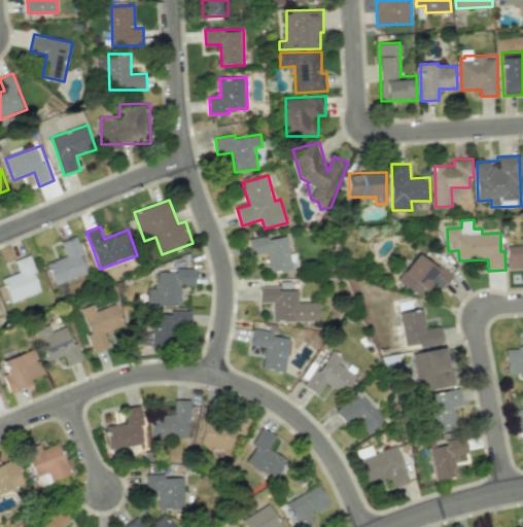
[(300,268),(298,252),(290,253),(288,235),(251,240),(253,255),(268,253),(271,272),(300,268)]
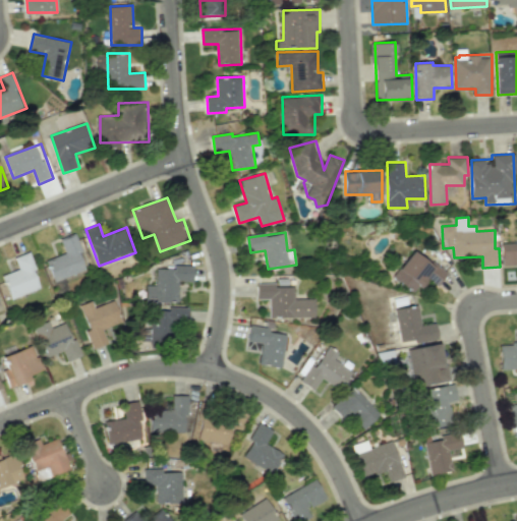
[(66,253),(47,261),(55,282),(88,270),(80,252),(83,251),(76,233),(61,239),(66,253)]
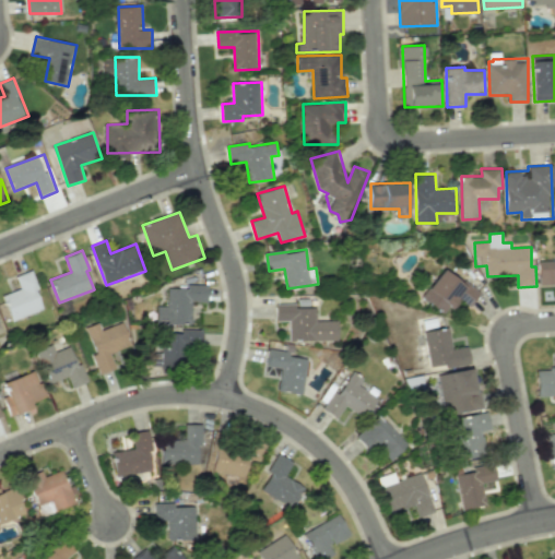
[(554,260),(540,261),(541,285),(554,284),(554,260)]
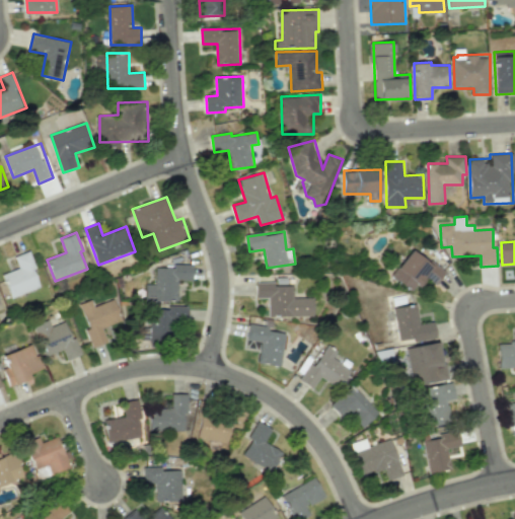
[(448,272),(436,263),(434,266),(413,249),(392,276),(416,293),(427,278),(438,285),(448,272)]
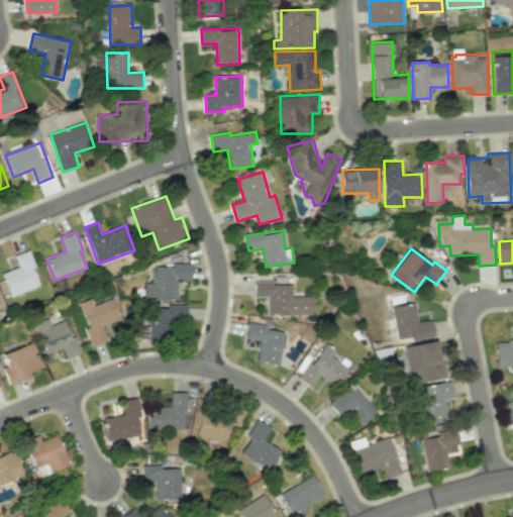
[(3,274),(12,297),(41,286),(34,268),(37,267),(31,250),(16,255),(20,267),(3,274)]
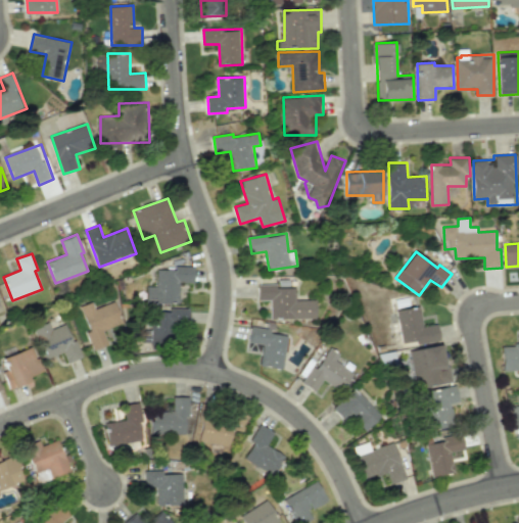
[(181,303),(181,283),(195,283),(196,267),(177,267),(177,270),(158,270),(158,286),(148,286),(148,303),(181,303)]
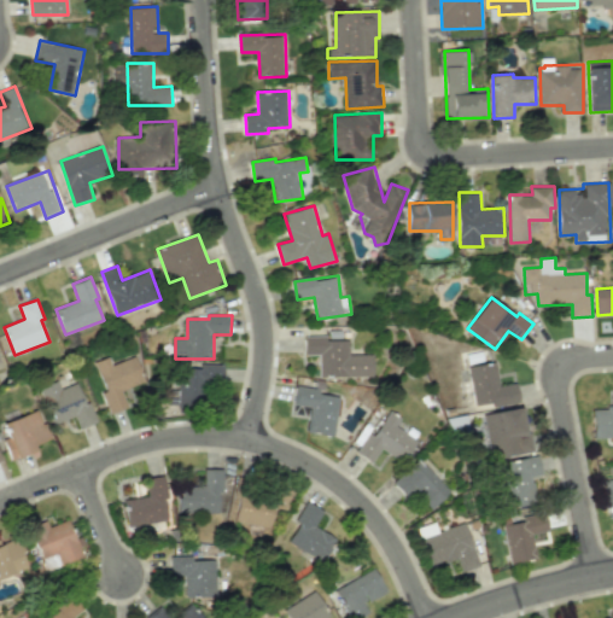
[(375,354),(351,355),(351,339),(327,340),(327,336),(307,336),(307,355),(321,355),(321,378),(375,377),(375,354)]
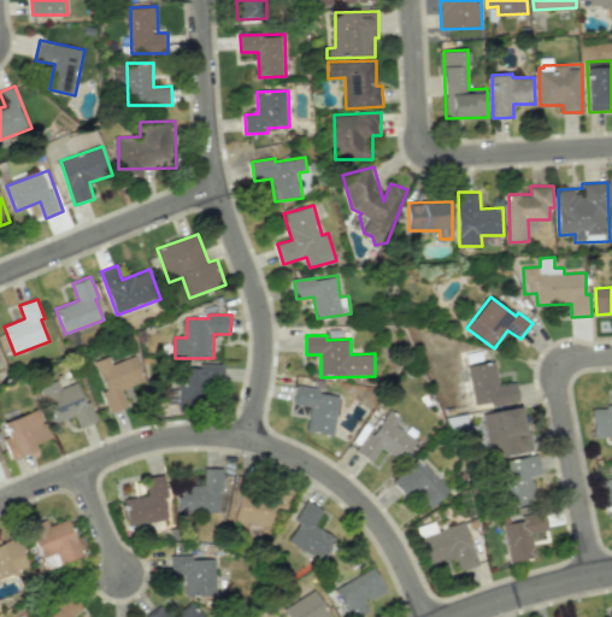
[(115,412),(130,406),(123,389),(146,381),(136,356),(113,365),(110,356),(94,362),(115,412)]
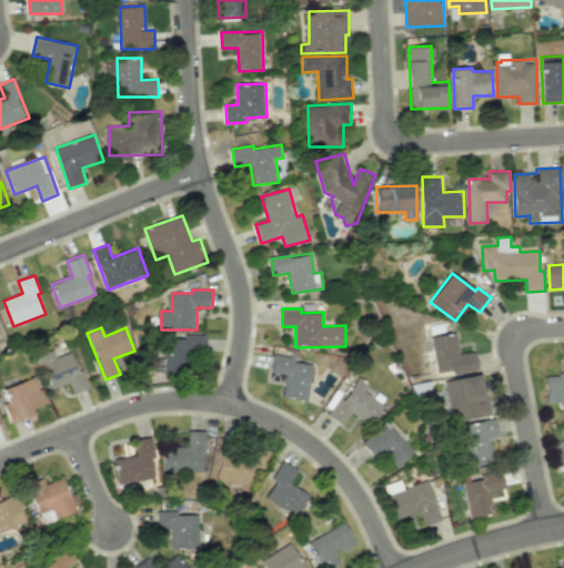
[(439,375),(480,369),(477,352),(461,354),(459,334),(434,336),(439,375)]
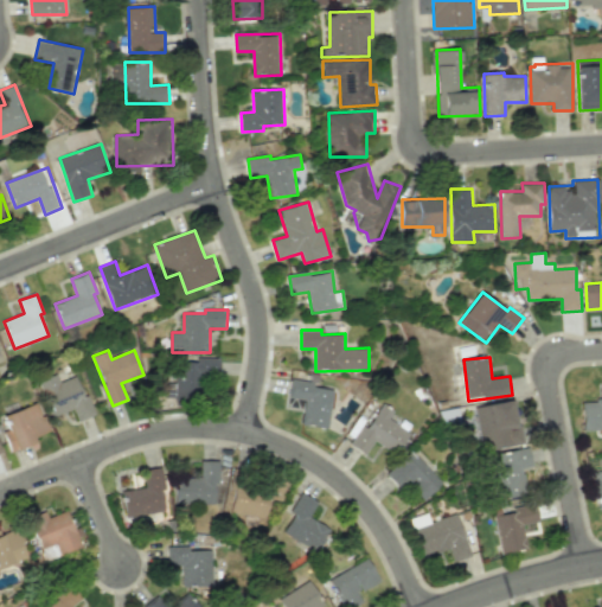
[(222,358),(177,359),(178,401),(204,400),(203,379),(222,378),(222,358)]
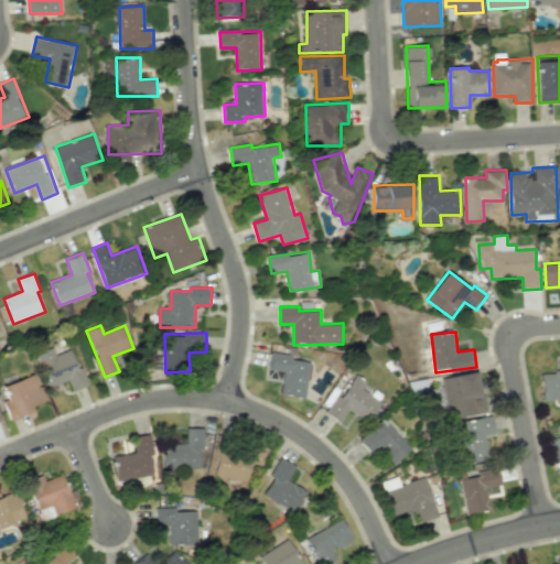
[(73,350),(57,355),(55,347),(39,353),(50,387),(71,379),(74,391),(90,386),(84,365),(78,367),(73,350)]
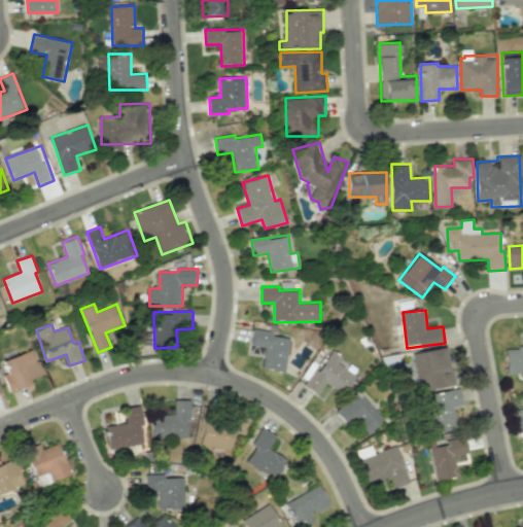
[(291,339),(275,336),(275,331),(255,328),(253,345),(268,347),(265,369),(287,372),(291,339)]
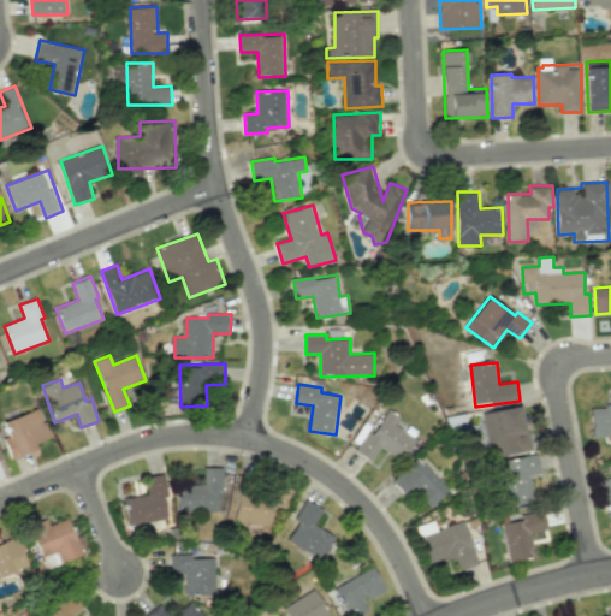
[(526,431),(522,406),(484,413),(492,457),(535,450),(532,431),(526,431)]
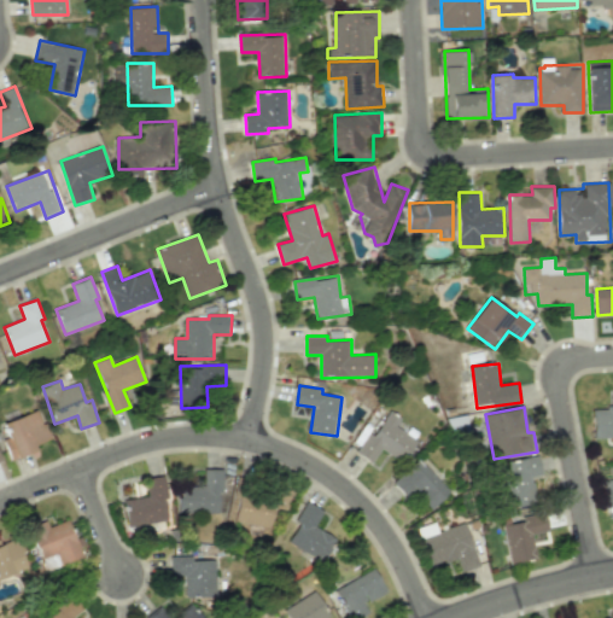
[(612,407),(594,408),(595,437),(612,436),(612,407)]
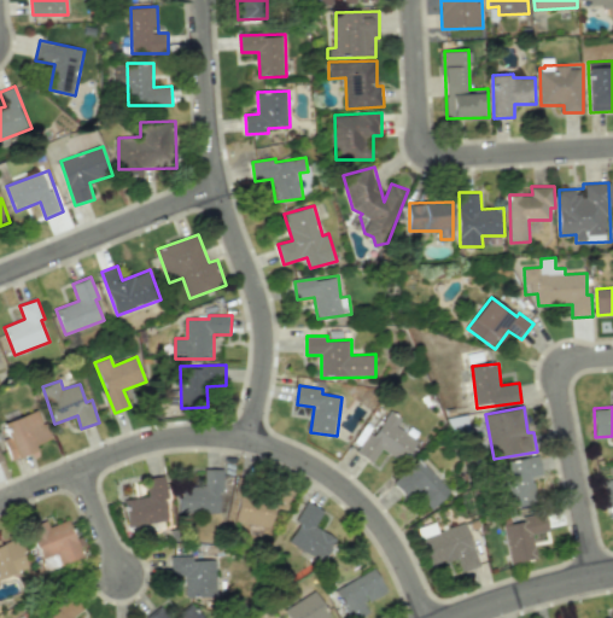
[(16,460),(39,450),(36,445),(52,438),(40,409),(1,425),(16,460)]
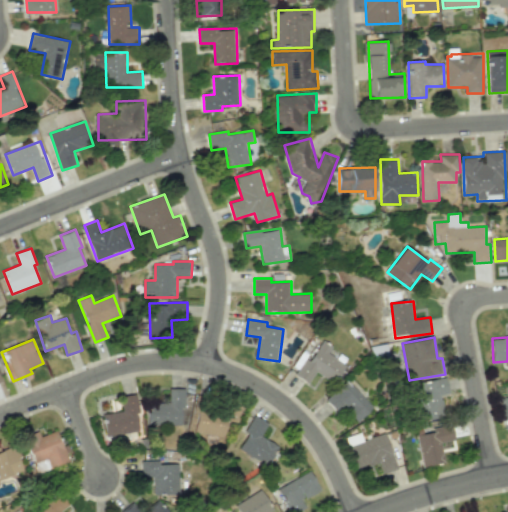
[(297,374),(310,383),(318,371),(336,383),(348,364),(330,353),(334,346),(324,340),(311,361),(307,358),(297,374)]
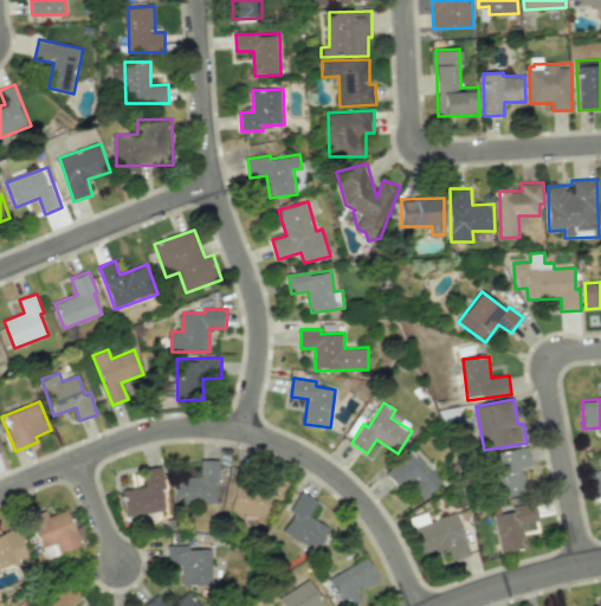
[(503,500),(529,494),(524,468),(534,465),(529,446),(492,455),(503,500)]
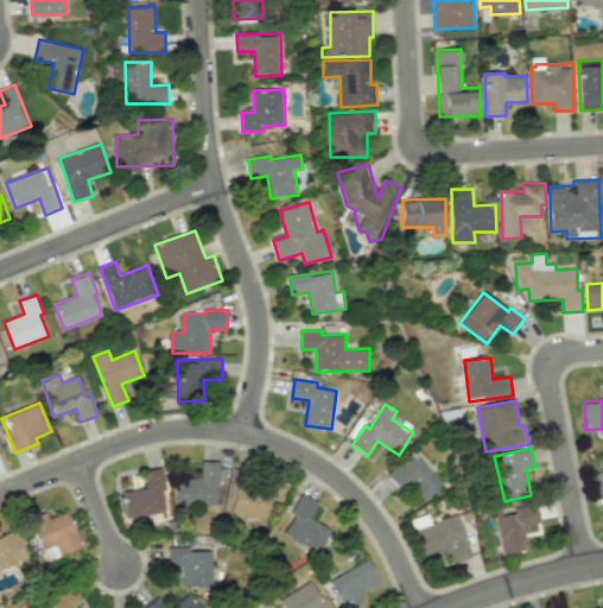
[(445,483),(414,451),(389,475),(401,488),(410,482),(426,501),(445,483)]
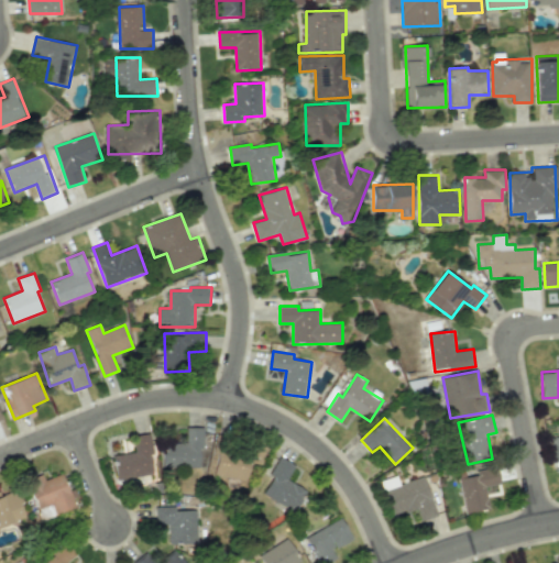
[(205,427),(187,427),(187,443),(164,443),(164,466),(201,466),(200,449),(205,449),(205,427)]
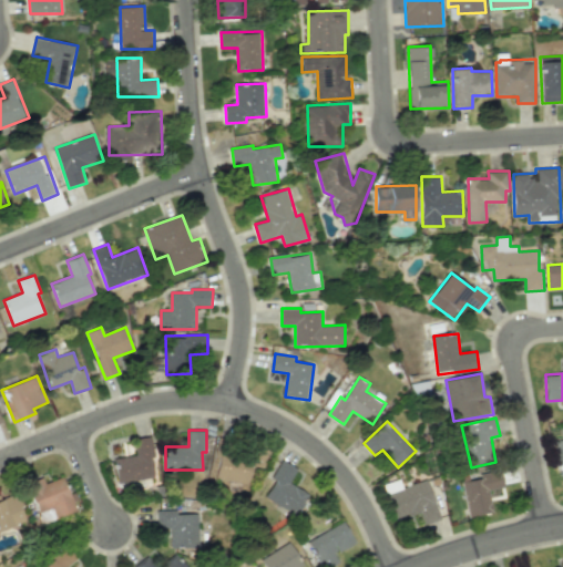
[(114,459),(120,486),(155,480),(152,459),(156,457),(153,435),(135,440),(137,455),(114,459)]
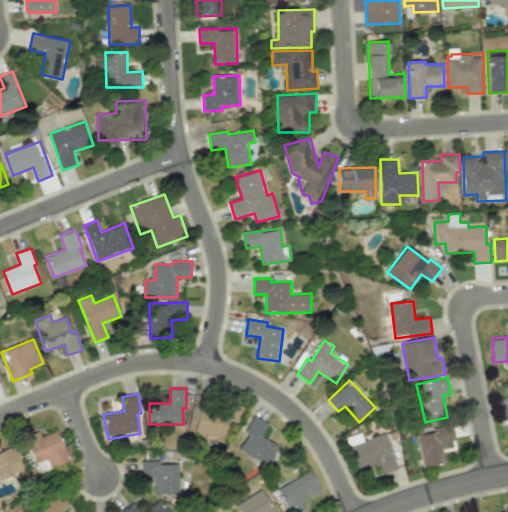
[(196,432),(225,437),(228,421),(239,423),(241,410),(201,404),(196,432)]
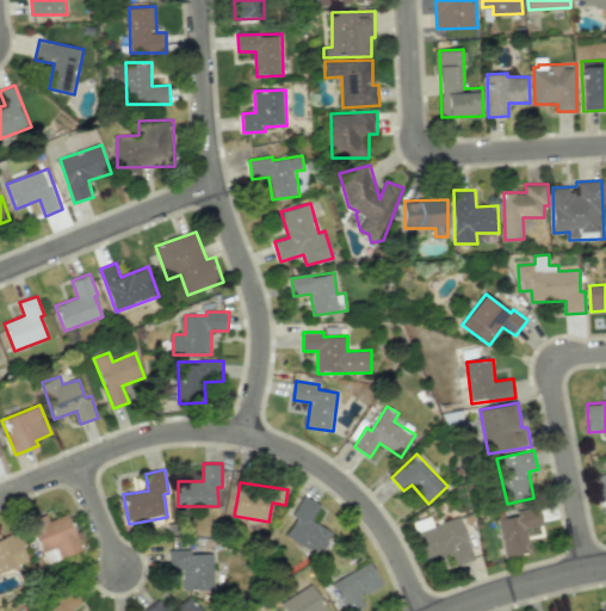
[(313,520),(322,505),(307,497),(284,536),(320,556),(333,532),(313,520)]
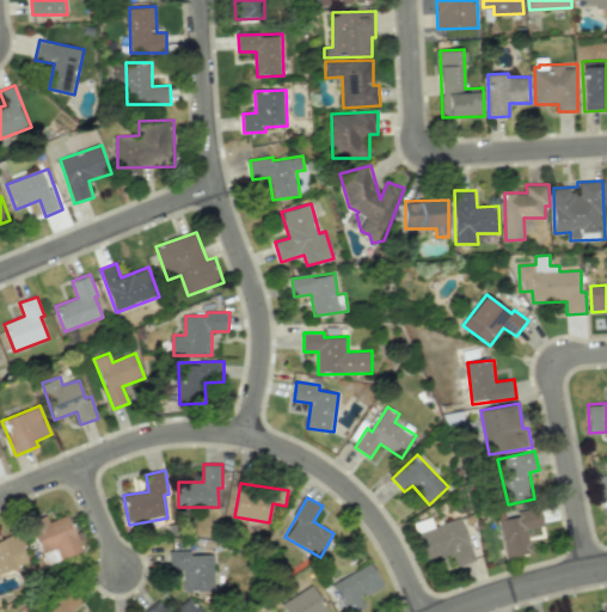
[(500,518),(508,558),(533,554),(529,528),(546,526),(543,509),(500,518)]
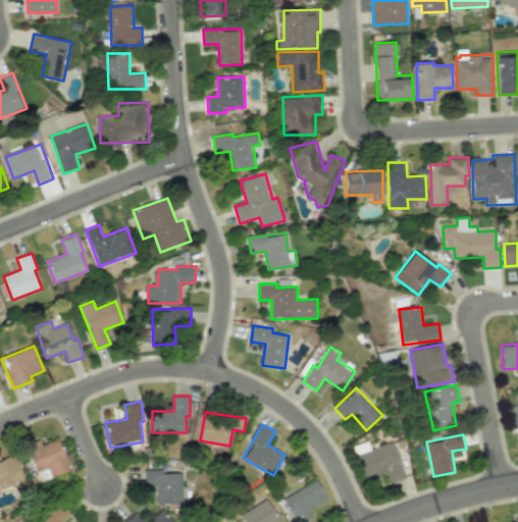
[(72,470),(68,460),(69,460),(61,438),(42,446),(41,439),(28,445),(40,481),(72,470)]
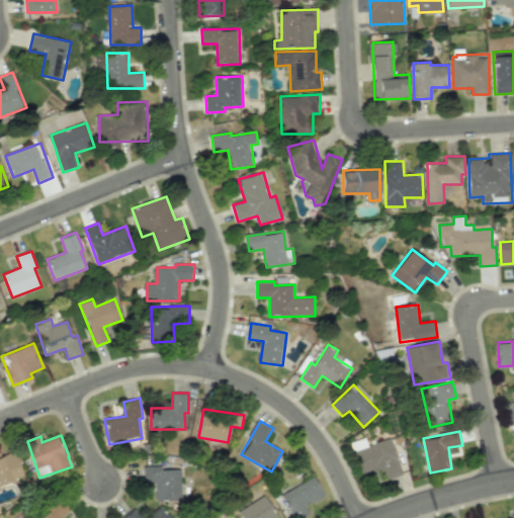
[(405,473),(391,437),(355,451),(364,475),(383,467),(389,480),(405,473)]
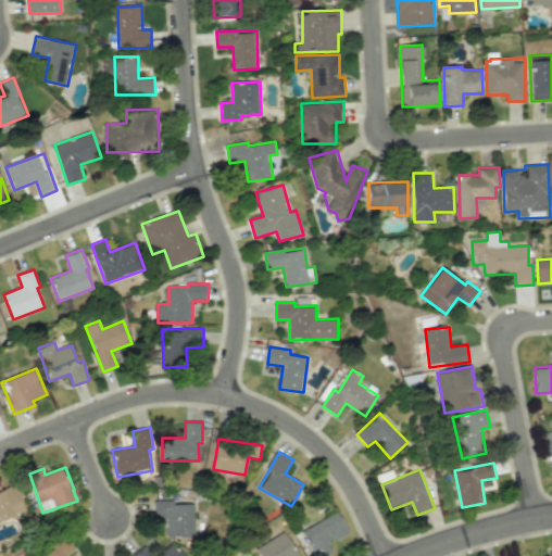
[(0,484),(0,521),(27,510),(16,483),(2,489),(0,484)]
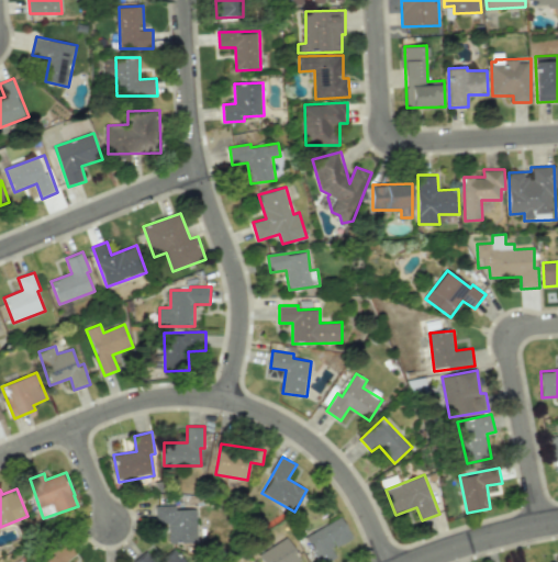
[(198,509),(177,509),(177,505),(157,506),(157,524),(169,524),(169,543),(199,542),(198,509)]
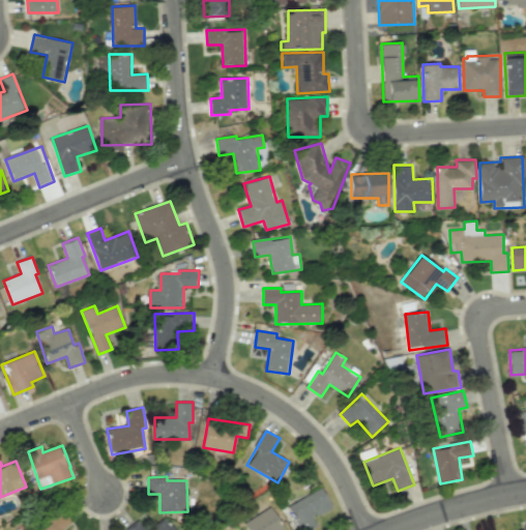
[(309,529),(318,527),(314,517),(332,508),(324,489),(289,503),(300,529),(309,529)]
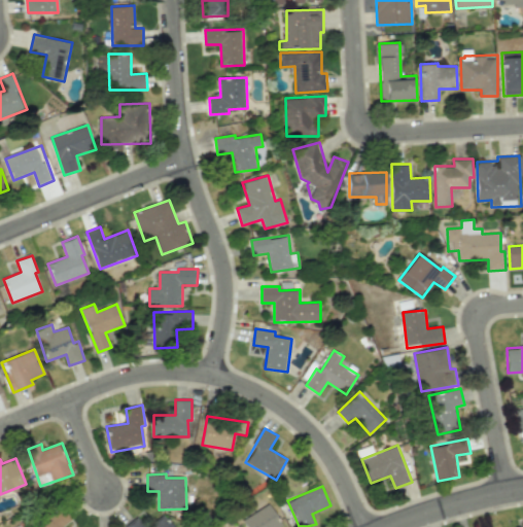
[(281,526),(283,526),(271,503),(242,520),(245,526),(281,526)]
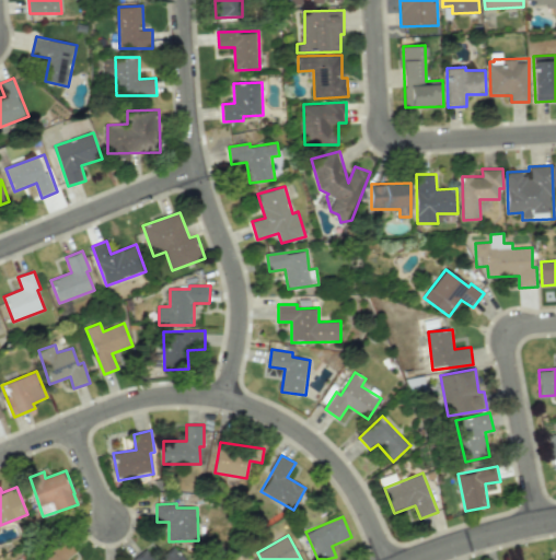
[(68,559),(79,551),(68,536),(35,559),(36,559),(68,559)]
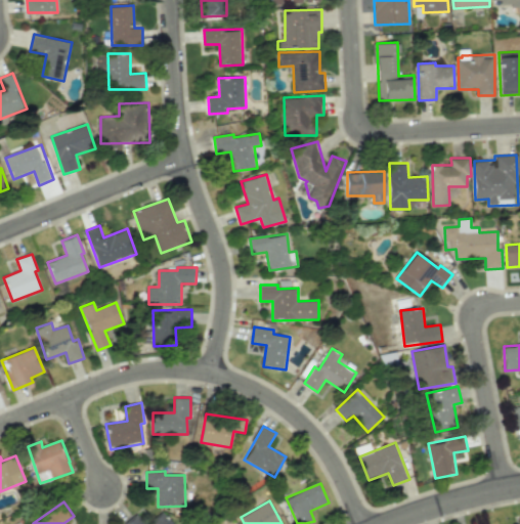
[(125,523),(173,523),(163,512),(148,523),(146,523),(137,513),(125,523)]
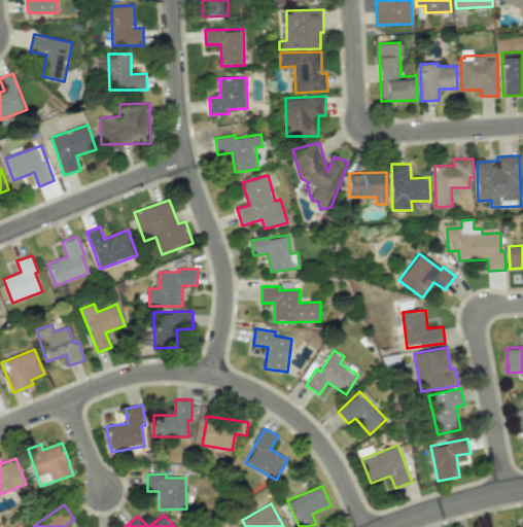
All buildings are outlined.
